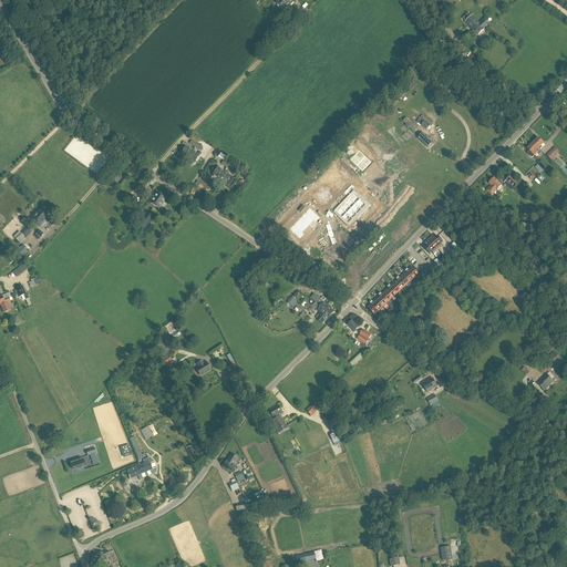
[(284,0),(278,0),(277,2),(280,6),(284,10),(287,8),(289,6),(284,0)]
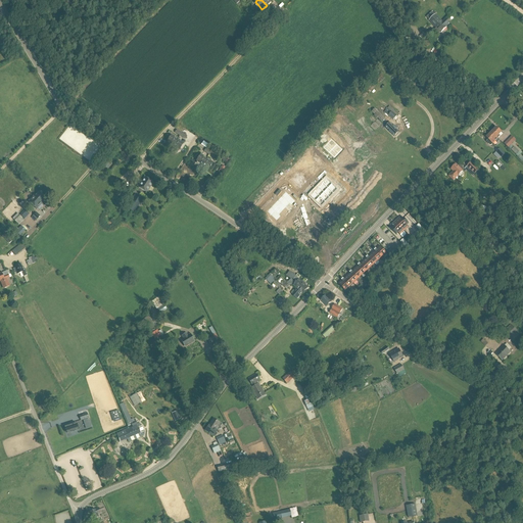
[(277,12),(272,16),(277,21),(282,17),(277,12)]
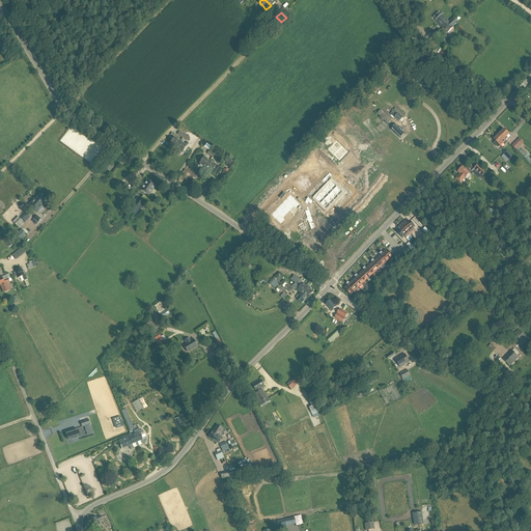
[(443,28),(449,23),(442,16),(437,20),(436,21),(437,22),(438,23),(439,25),(440,24),(443,28)]
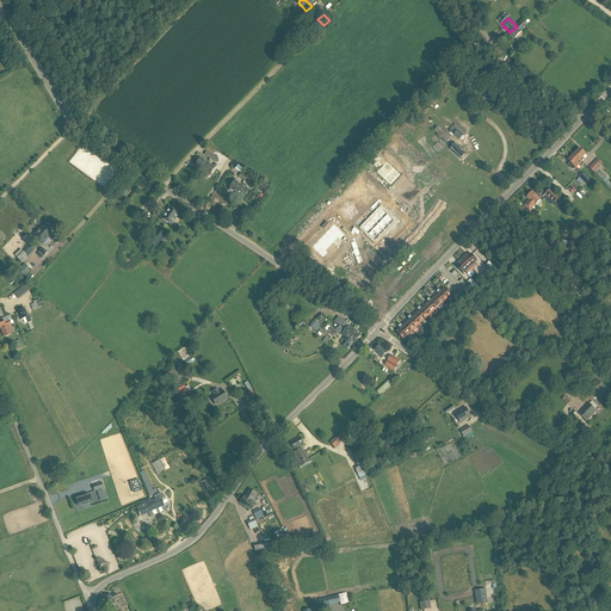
[(517,26),(510,32),(516,38),(526,26),(522,22),(517,26)]
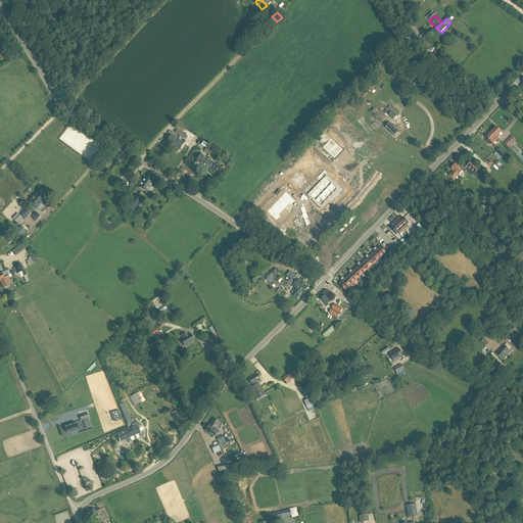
[(453,25),(449,27),(458,35),(460,32),(453,25)]
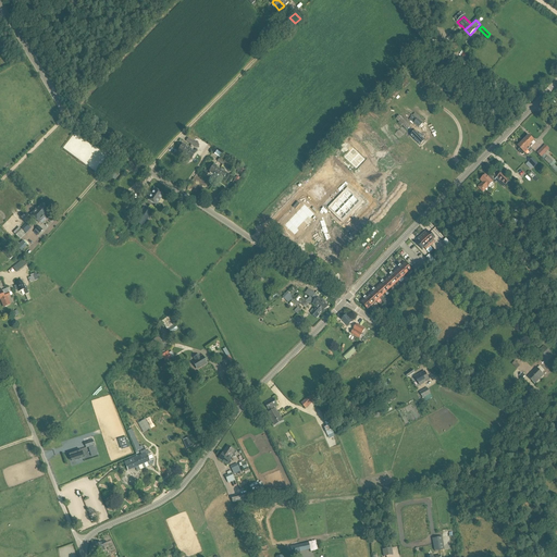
[(438,40),(433,37),(428,42),(434,47),(438,40)]
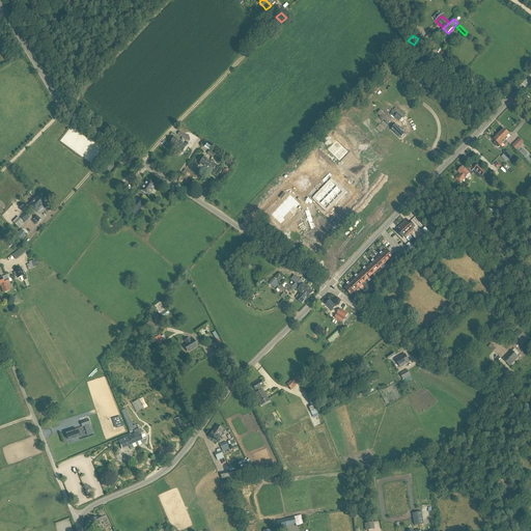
[(418,70),(421,65),(416,61),(413,66),(418,70)]
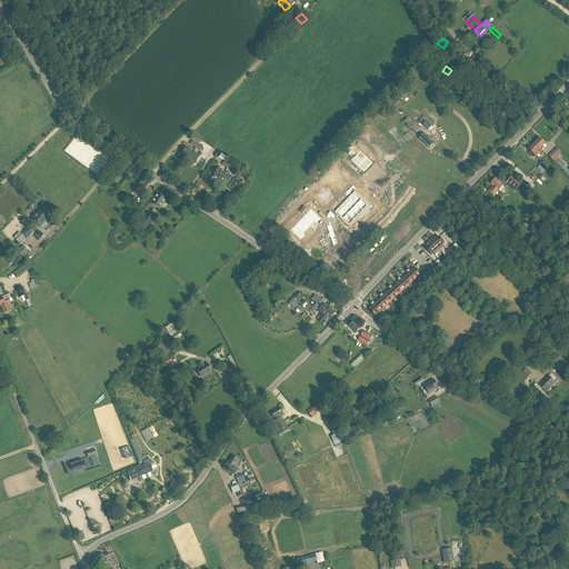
[(450,92),(447,98),(453,102),(457,97),(450,92)]
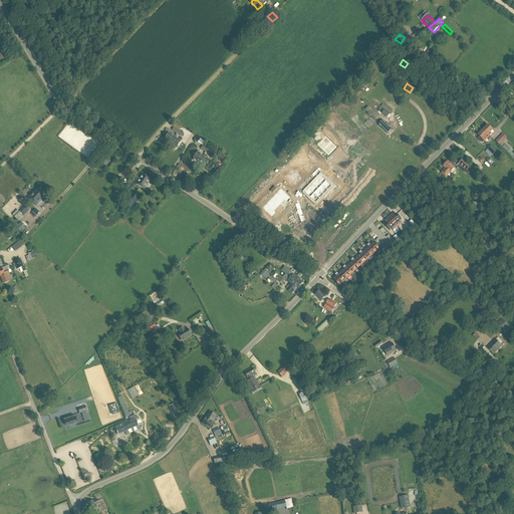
[(370,116),(370,115),(374,112),(368,106),(365,109),(368,112),(367,113),(370,116)]
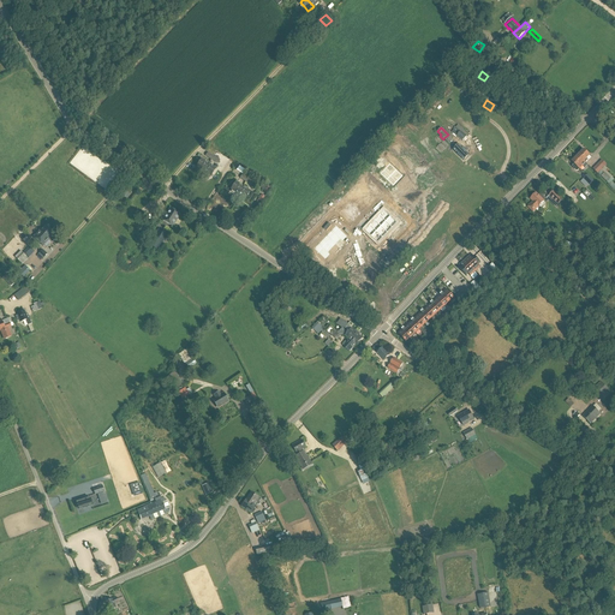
[(452,132),(457,136),(463,142),(467,136),(469,135),(463,130),(461,131),(457,127),(452,132)]
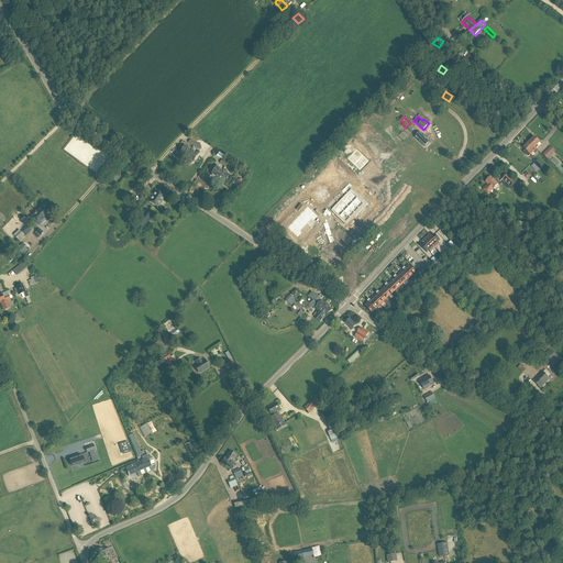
[(424,134),(423,135),(420,132),(415,138),(424,147),(430,142),(427,140),(428,138),(424,134)]
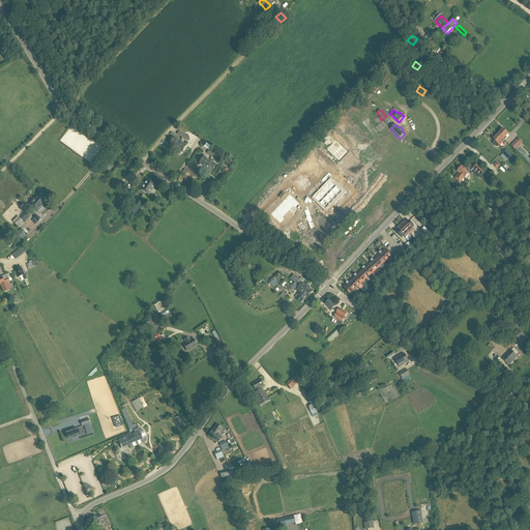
[(503,129),(497,135),(506,143),(507,142),(505,140),(507,138),(506,137),(508,135),(503,129)]
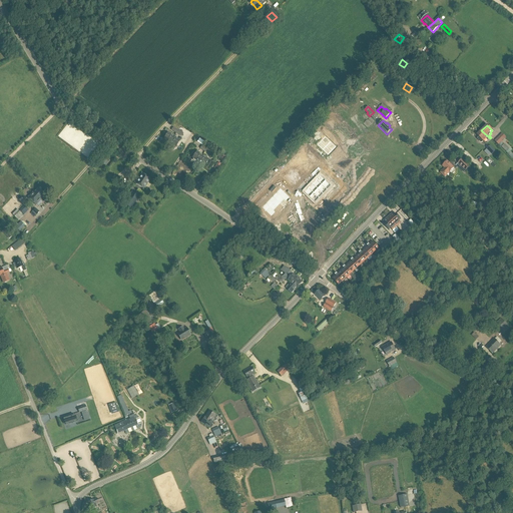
[(482,142),(487,137),(489,139),(490,138),(481,130),(477,135),(479,136),(477,138),(477,139),(481,142),(482,142)]
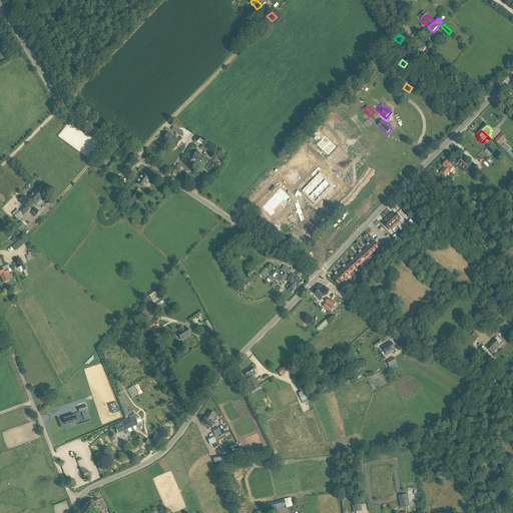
[(164,139),(170,143),(174,136),(168,133),(164,139)]
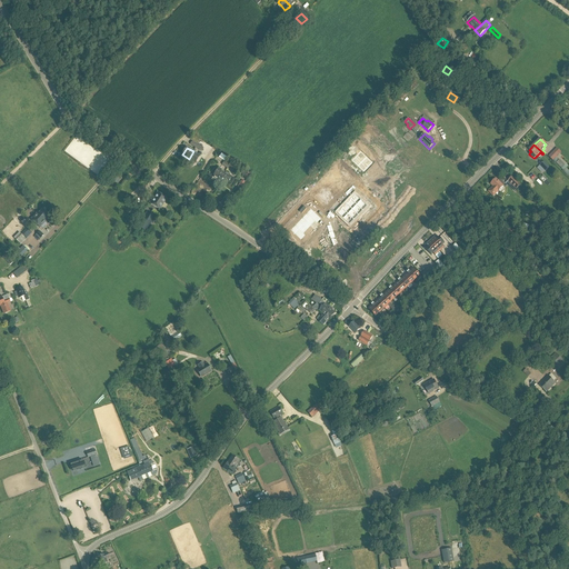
[(193,151),(189,159),(195,163),(200,156),(193,151)]
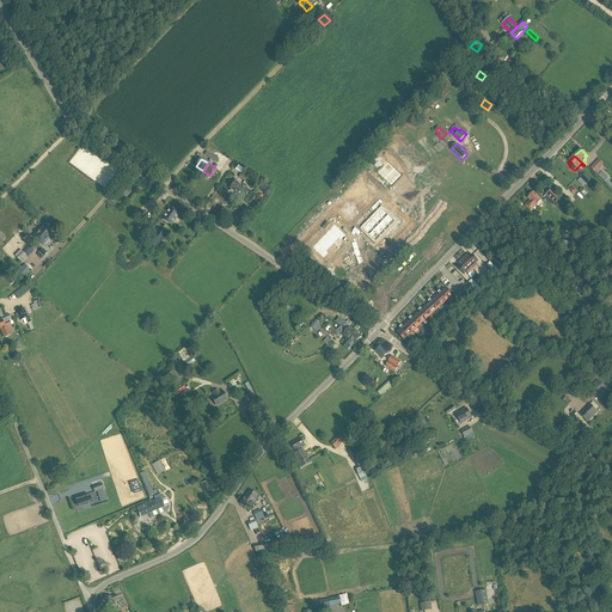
[(387,163),(379,172),(385,178),(395,169),(387,163)]
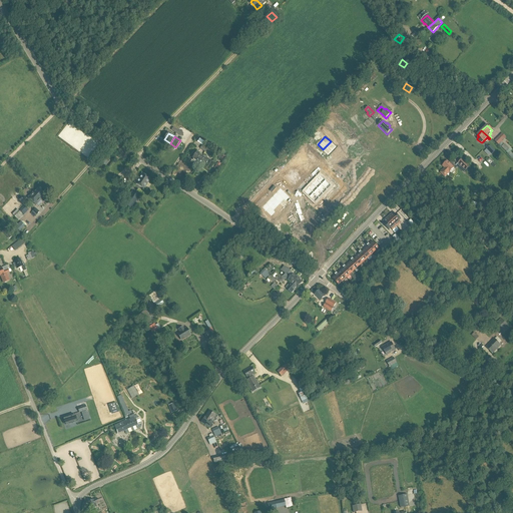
[(500,136),(494,141),(498,145),(504,139),(500,136)]
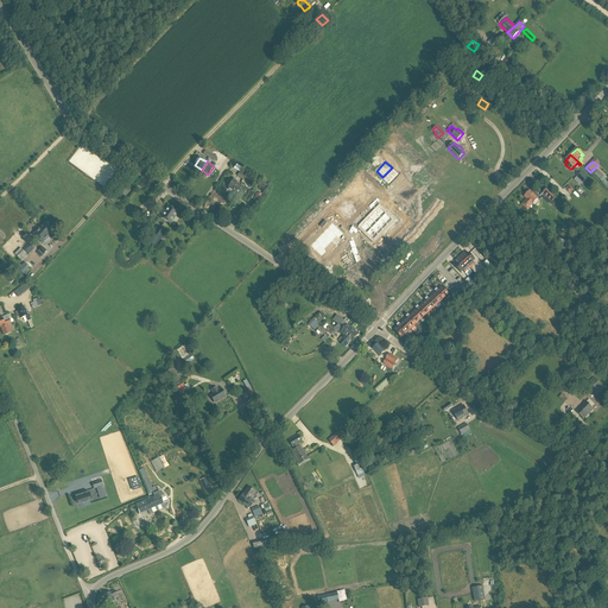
[(392,168),(382,177),(388,183),(398,173),(392,168)]
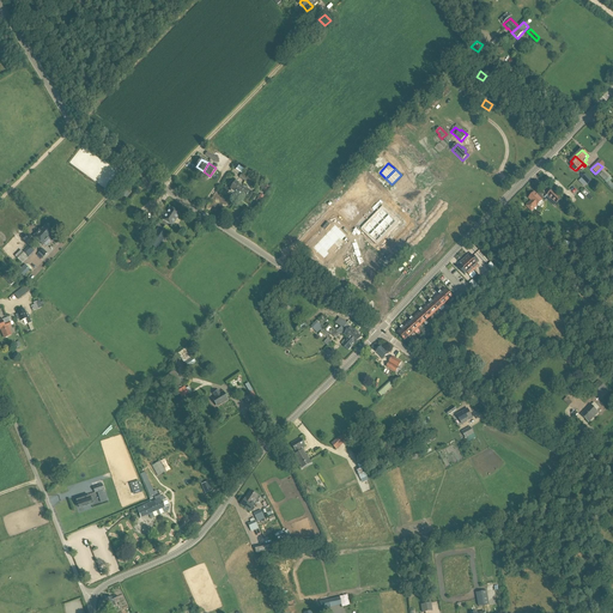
[(604,173),(600,176),(605,181),(605,182),(606,184),(610,181),(612,180),(610,177),(604,173)]
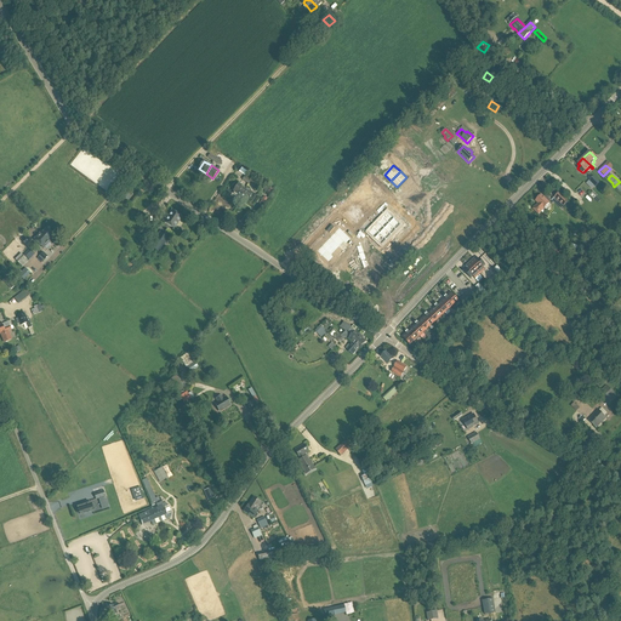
[(593,176),(588,182),(593,187),(594,188),(600,183),(593,176)]
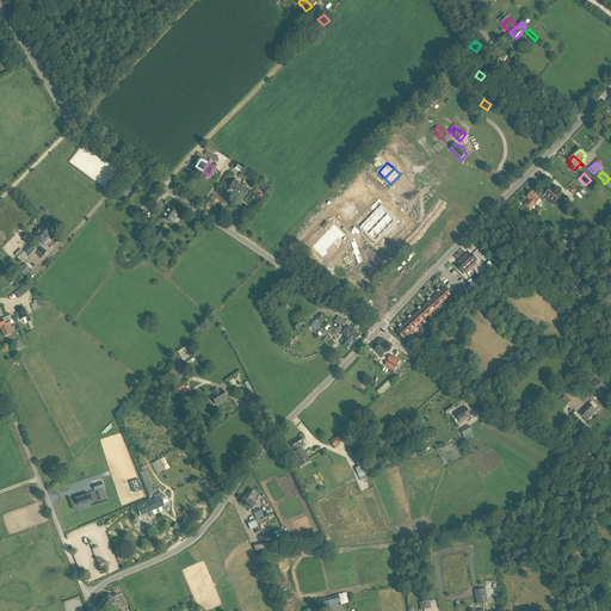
[(229,189),(236,193),(241,185),(234,180),(229,189)]
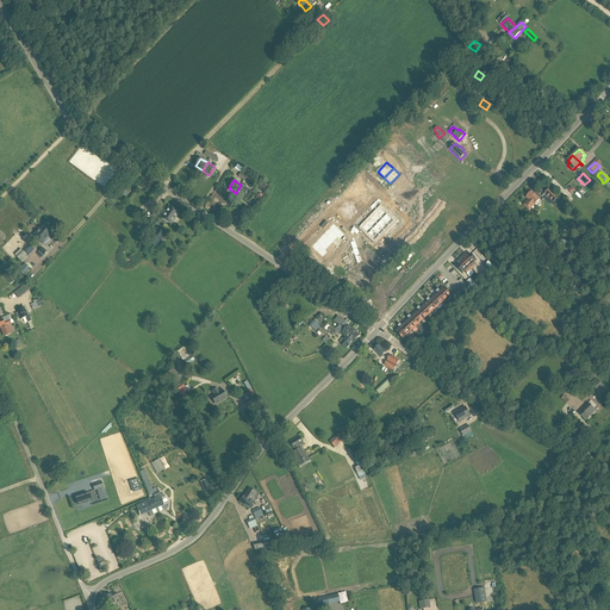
[(132,188),(125,181),(116,193),(124,199),(132,188)]
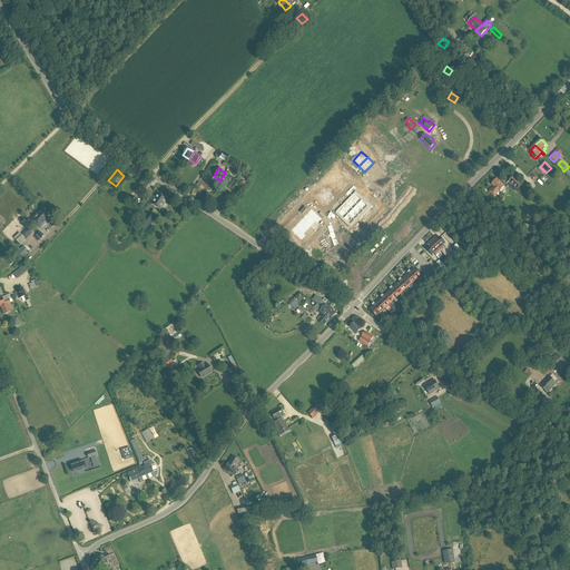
[(232,177),(225,173),(220,180),(227,185),(232,177)]
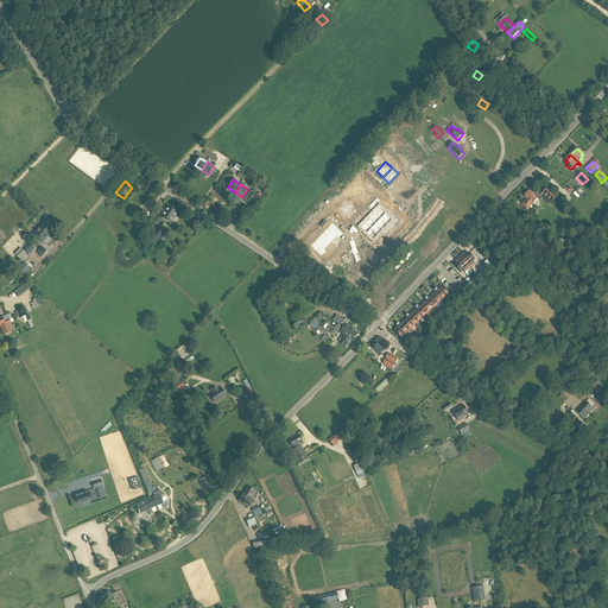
[(548,189),(543,194),(552,203),(555,202),(553,201),(557,197),(548,189)]
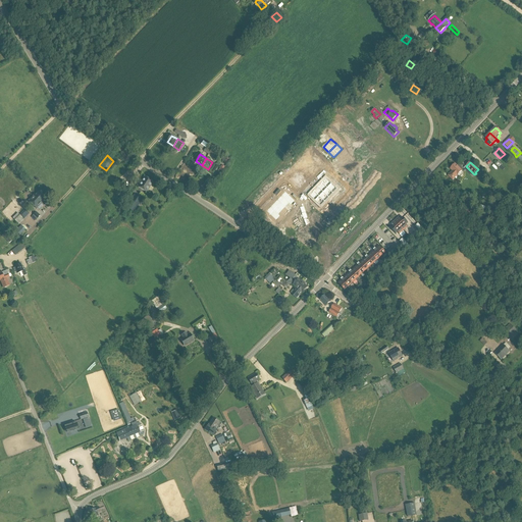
[(452,171),(448,175),(453,180),(458,175),(459,177),(461,177),(463,175),(463,174),(461,172),(462,171),(464,169),(459,164),(457,166),(455,164),(450,169),(452,171)]
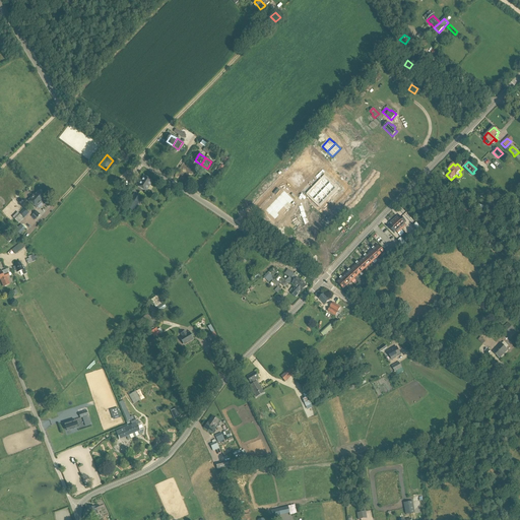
[(144,177),(138,186),(146,192),(152,182),(144,177)]
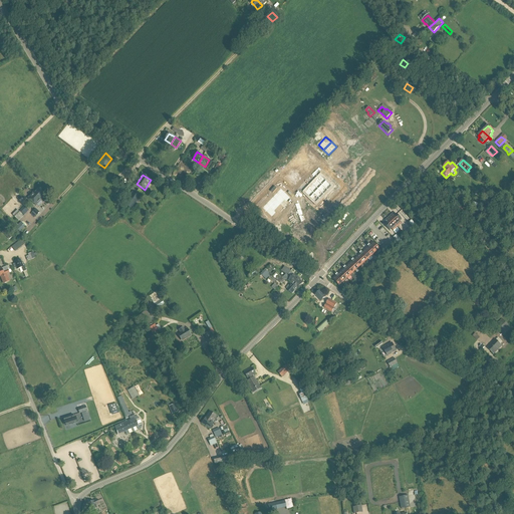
[(321,176),(317,180),(322,185),(326,181),(321,176)]
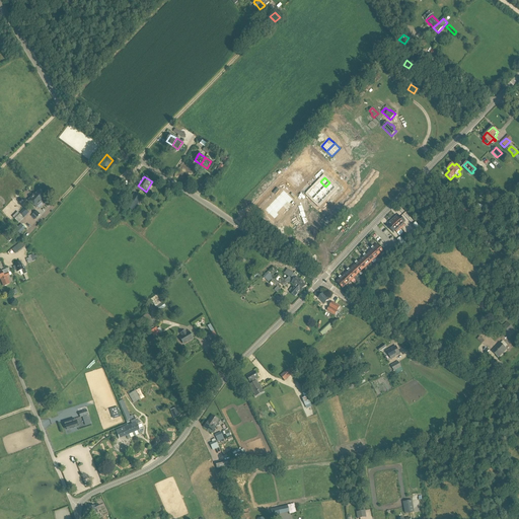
[(320,181),(316,186),(321,192),(325,187),(320,181)]
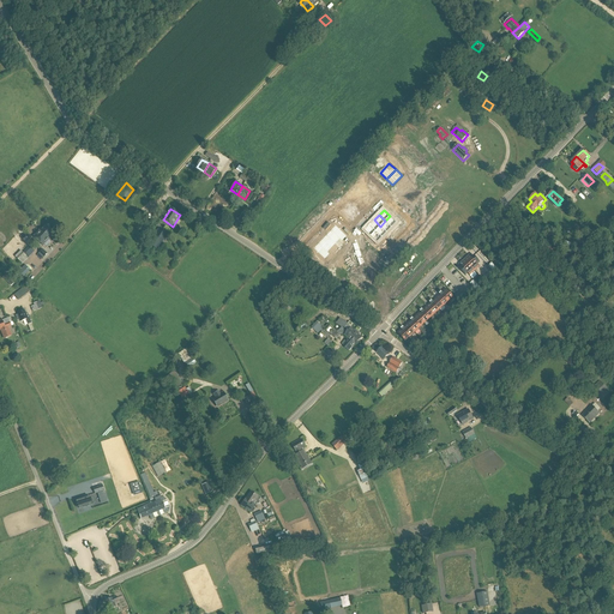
[(390,216),(385,221),(392,228),(397,222),(390,216)]
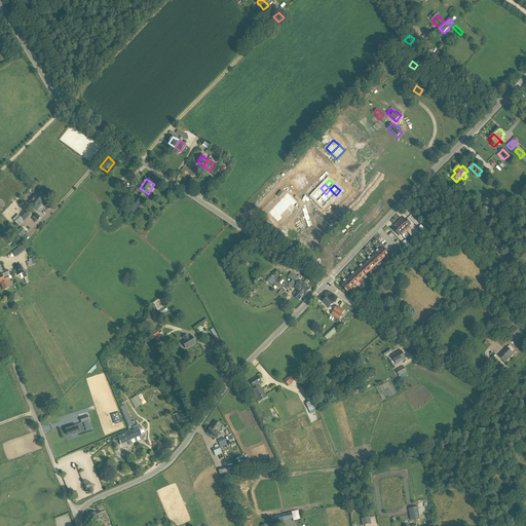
[(321,188),(316,193),(322,198),(326,194),(321,188)]
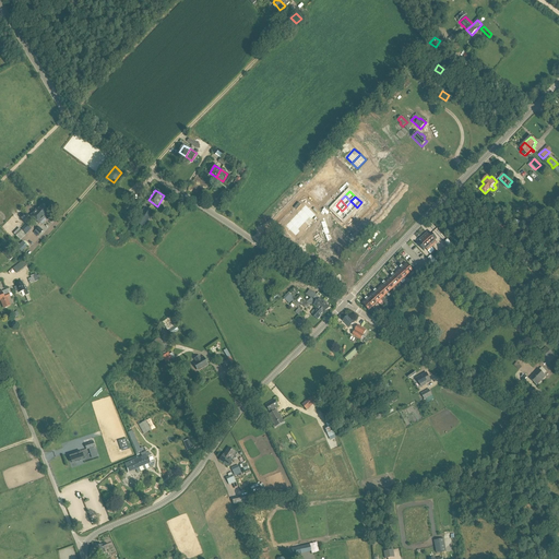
[(351,201),(346,206),(353,212),(357,207),(351,201)]
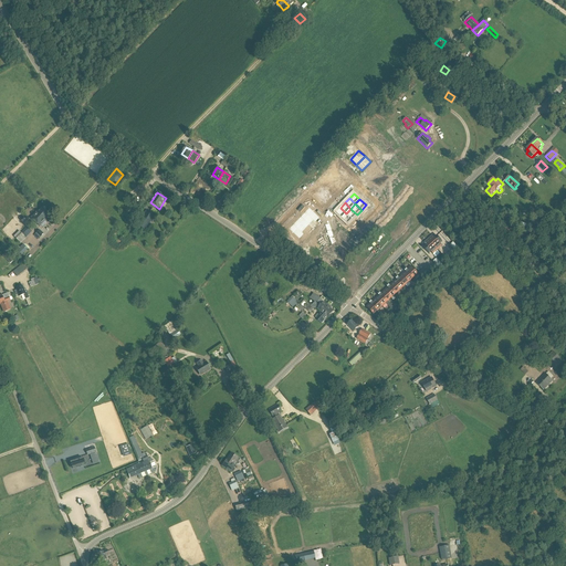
[(49,215),(42,208),(38,213),(39,213),(37,217),(34,215),(31,219),(40,227),(43,222),(42,221),(49,215)]
